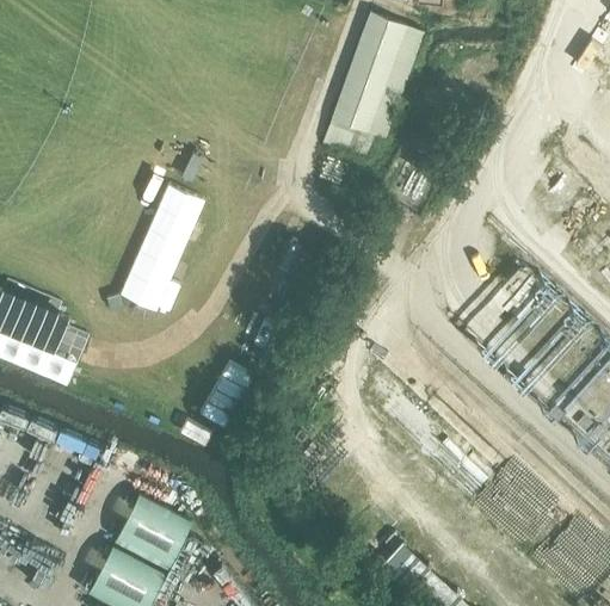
[(371,13),(324,144),(365,160),(375,136),(384,140),(423,33),(371,13)]
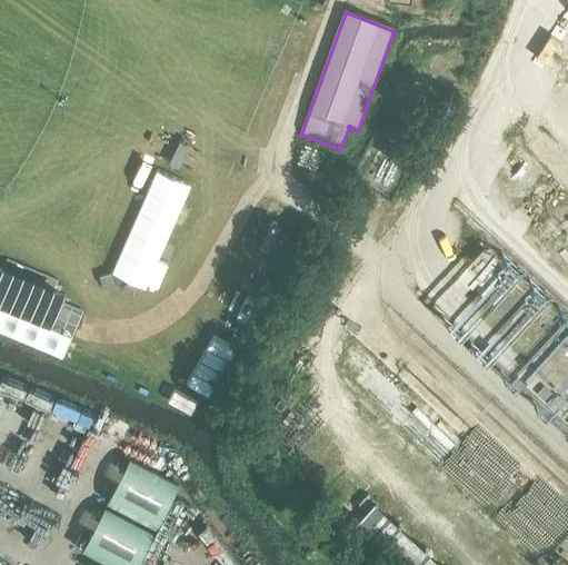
[(381,159),(401,168),(408,157),(388,148),(381,159)]
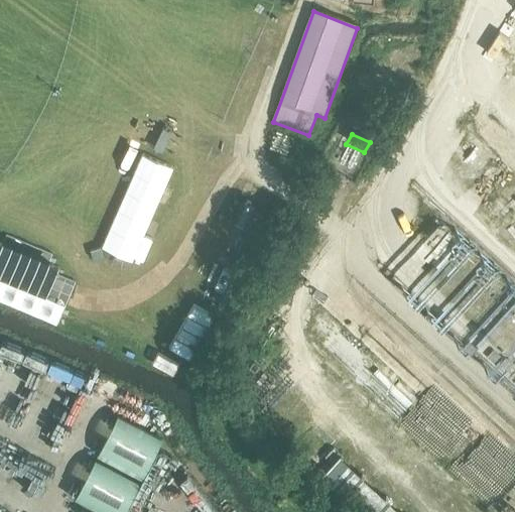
[(238,268),(216,312),(225,316),(247,272),(238,268)]
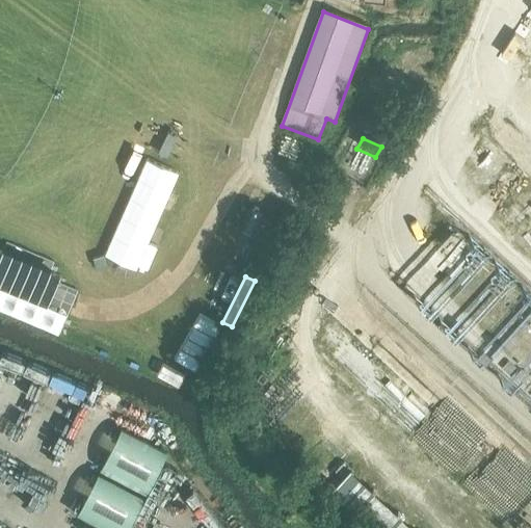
[(121,431),(100,472),(147,496),(167,455),(121,431)]
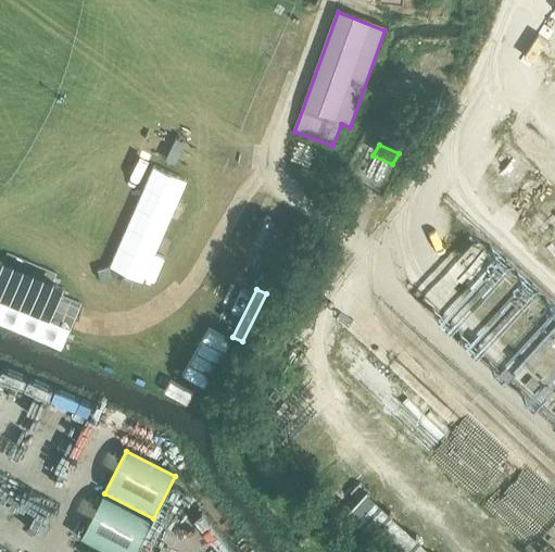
[(102,498),(80,540),(102,551),(136,551),(151,523),(102,498)]
